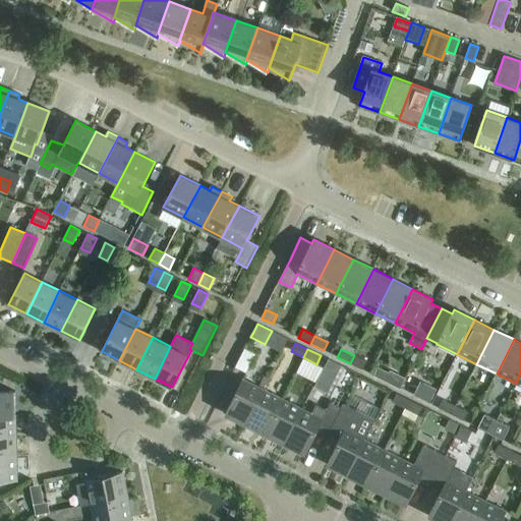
[(354,355),(350,363),(362,370),(366,361),(354,355)]
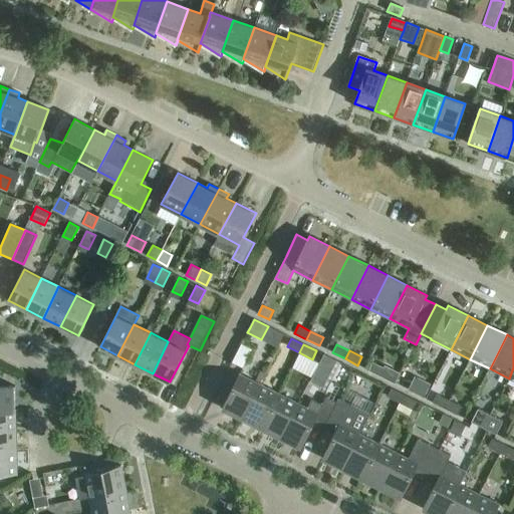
[(318,365),(330,372),(336,361),(323,355),(318,365)]
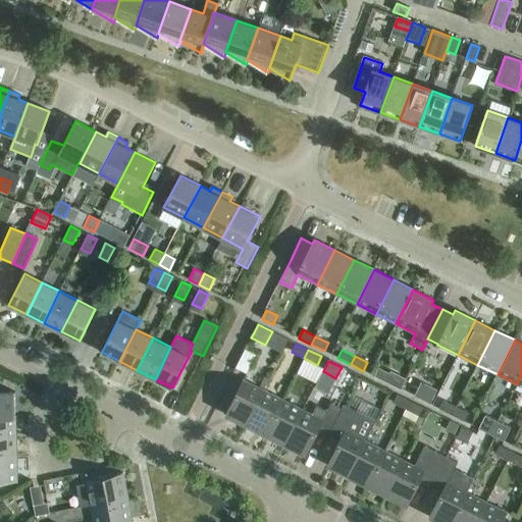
[(375,376),(385,381),(389,373),(379,368),(375,376)]
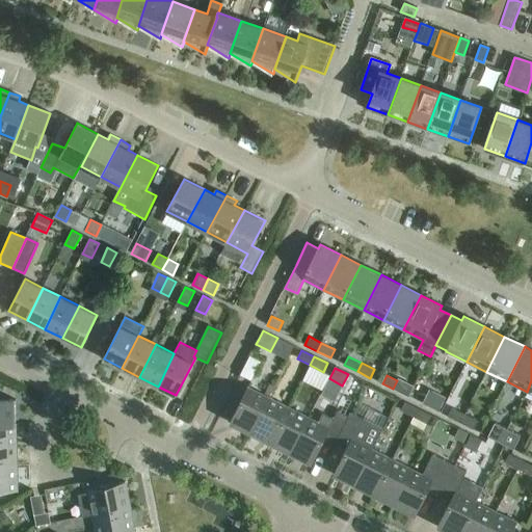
[(231,422),(251,432),(269,398),(248,388),(231,422)]
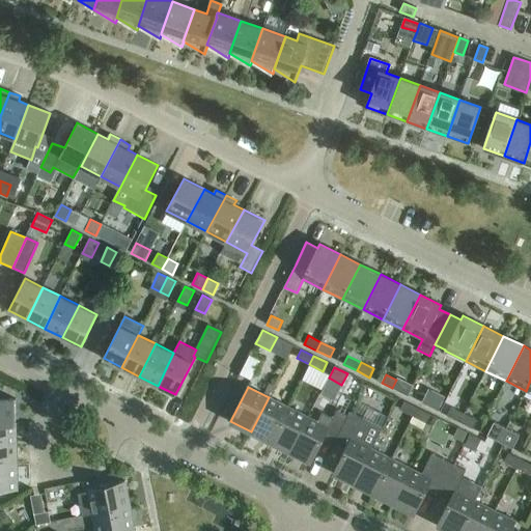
[(426,393),(422,402),(438,411),(445,397),(432,391),(430,395),(426,393)]
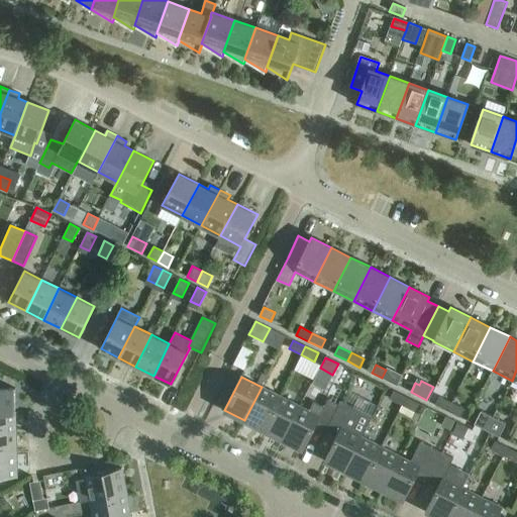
[(244,420),(264,430),(281,396),(262,387),(244,420)]
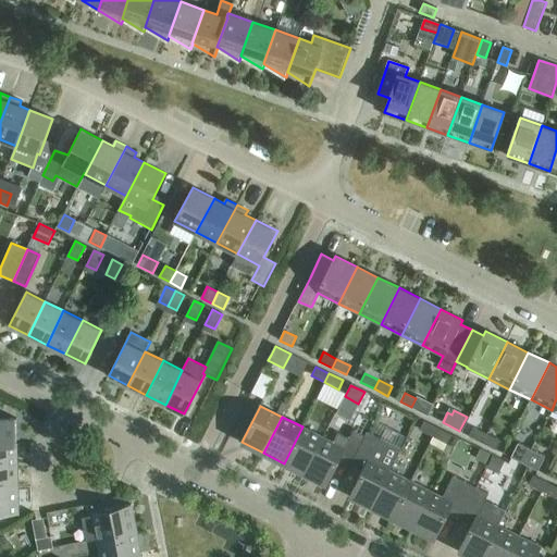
[(0,444),(16,444),(16,419),(0,419),(0,444)]
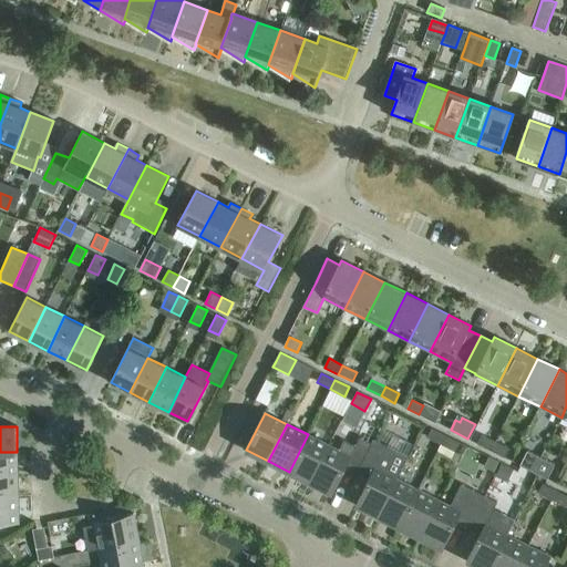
[(428,437),(441,445),(445,435),(432,429),(428,437)]
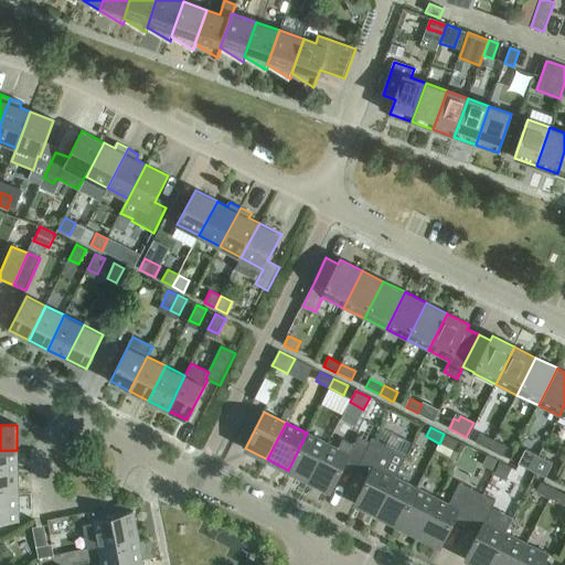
[(288,470),(309,481),(328,444),(307,433),(288,470)]
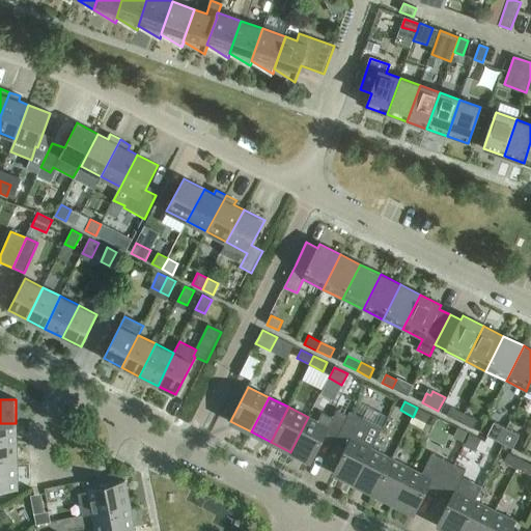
[(417,408),(413,417),(426,423),(430,415),(417,408)]
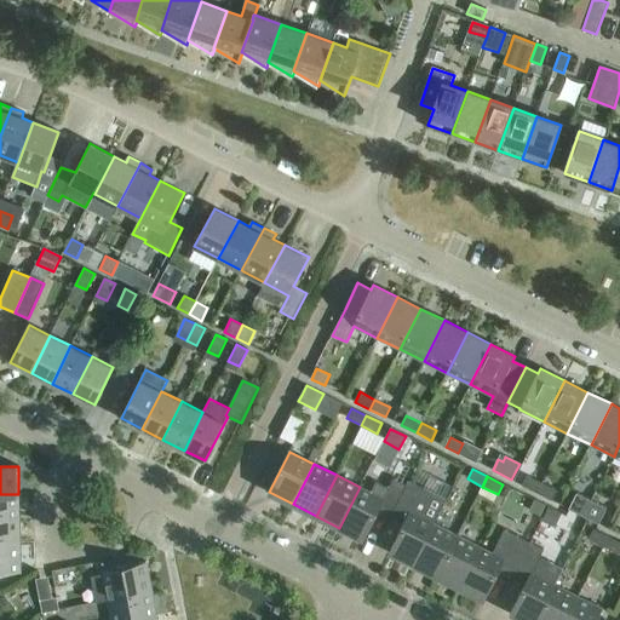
[(522,486),(537,493),(541,483),(527,476),(522,486)]
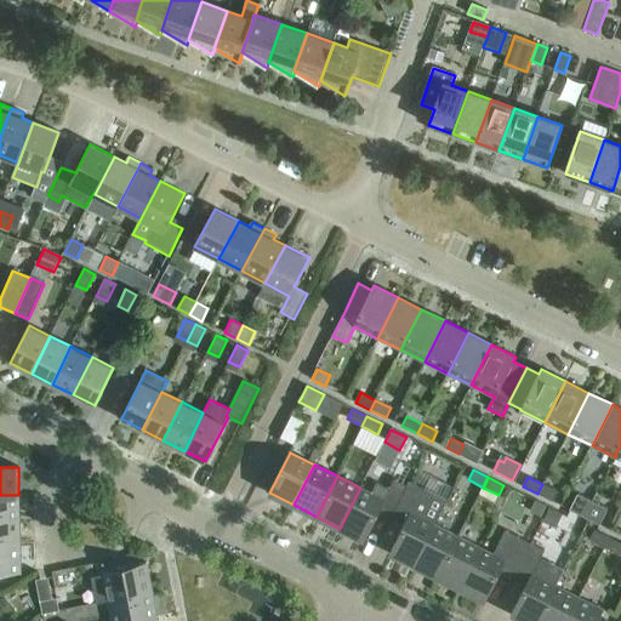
[(382,506),(394,512),(408,486),(394,479),(389,489),(377,483),(371,493),(360,488),(340,529),(364,541),(382,506)]
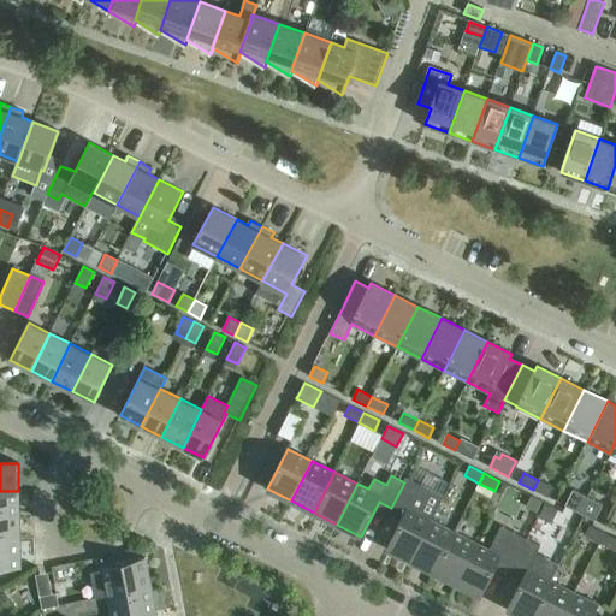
[(444,496),(407,478),(404,483),(391,508),(404,514),(386,549),(410,561),(431,521),(444,496)]
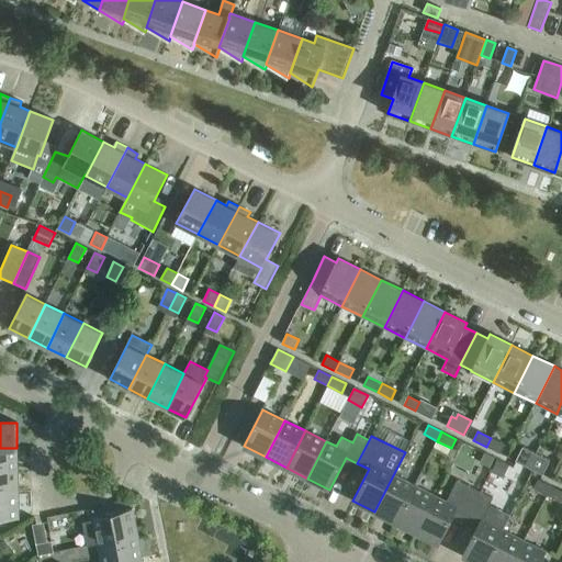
[(491,438),(486,447),(501,454),(505,445),(491,438)]
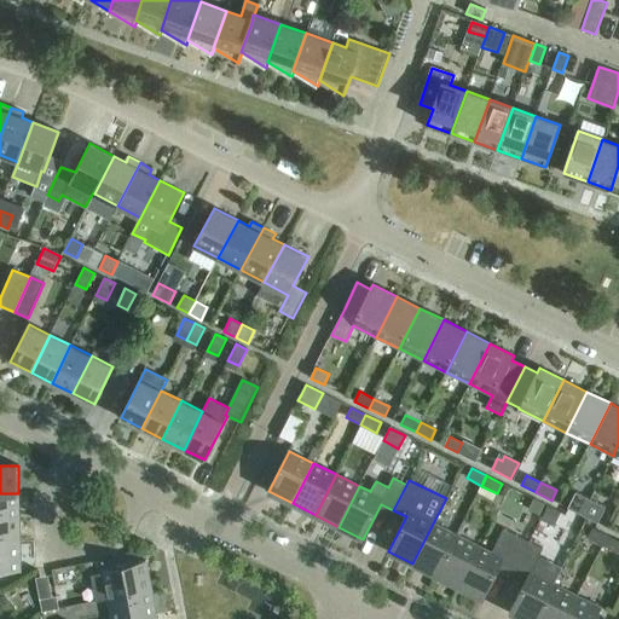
[(567,508),(583,516),(591,499),(576,492),(567,508)]
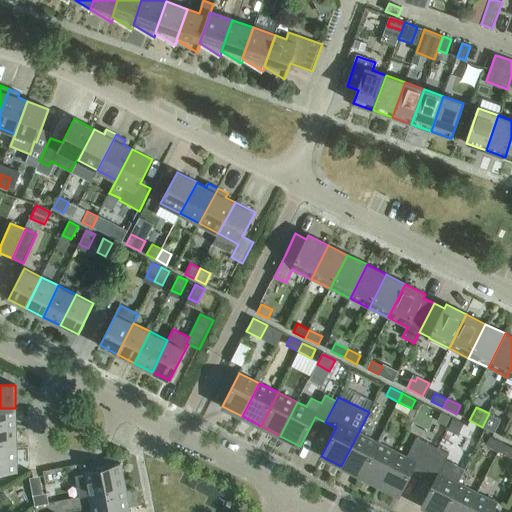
[(0,408),(0,428),(16,428),(15,408),(0,408)]
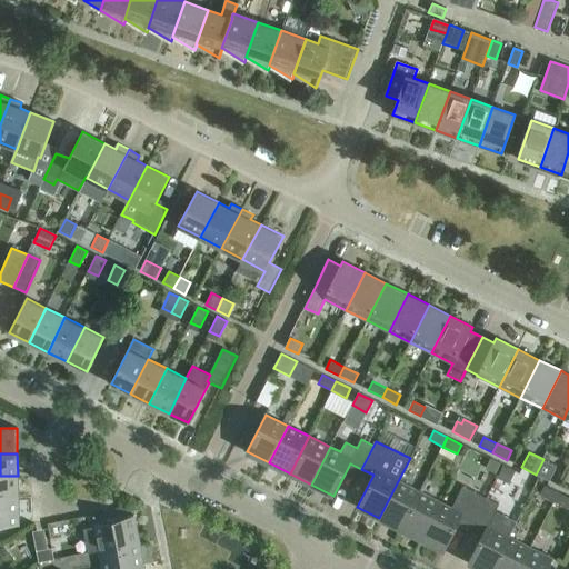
[(543,459),(536,475),(549,481),(557,466),(543,459)]
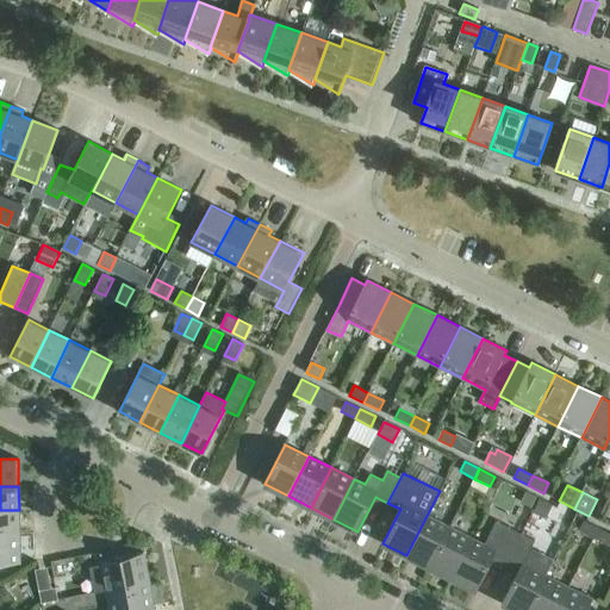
[(531,508),(536,498),(527,493),(521,503),(531,508)]
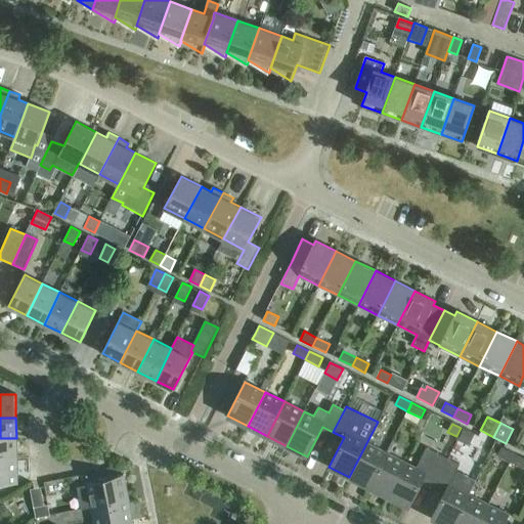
[(469,445),(474,435),(464,430),(459,440),(469,445)]
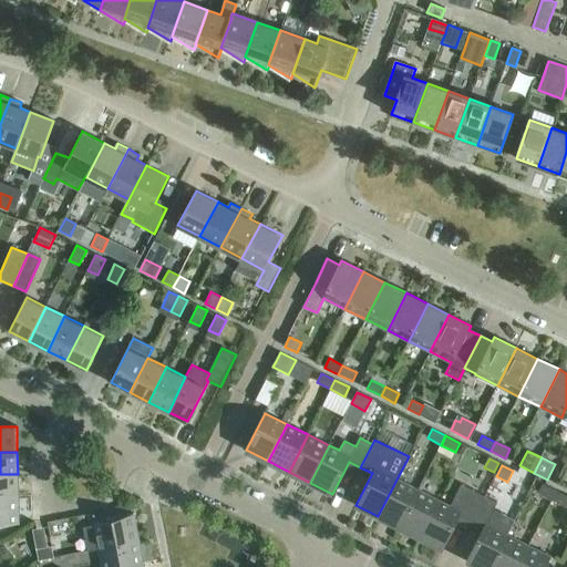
[(0,474),(0,496),(18,496),(18,474),(0,474)]
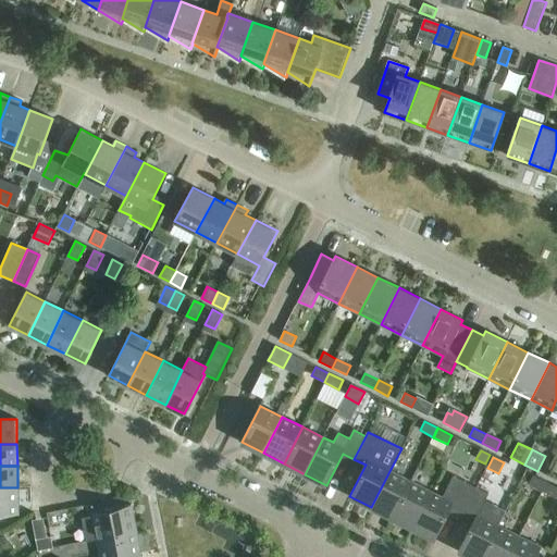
[(371,507),(393,518),(411,481),(390,471),(371,507)]
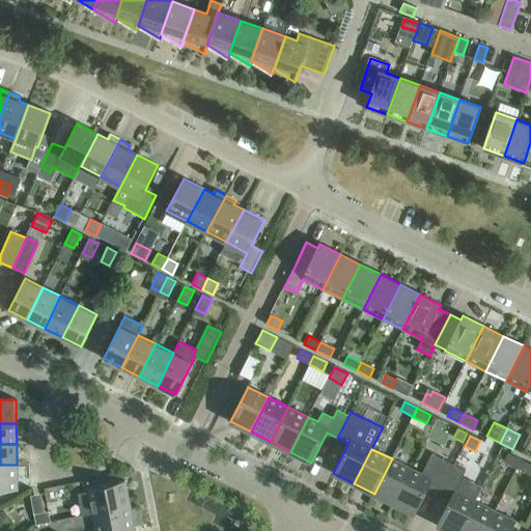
[(429,484),(441,491),(454,465),(432,453),(422,474),(412,469),(394,504),(415,514),(429,484)]
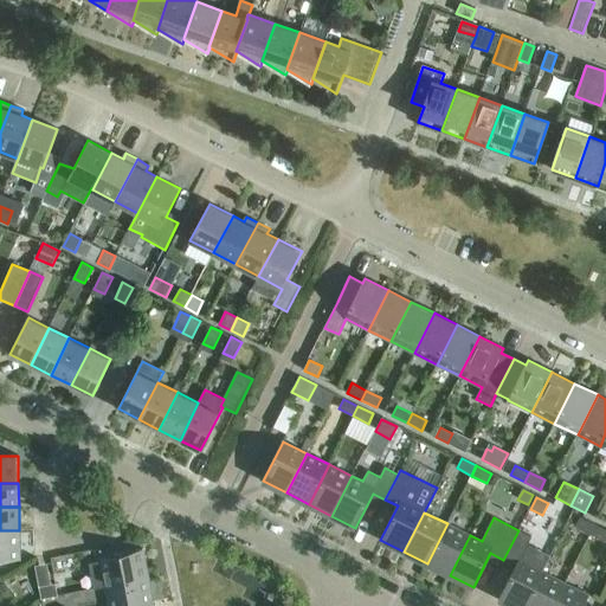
[(575,528),(591,535),(595,526),(580,517),(575,528)]
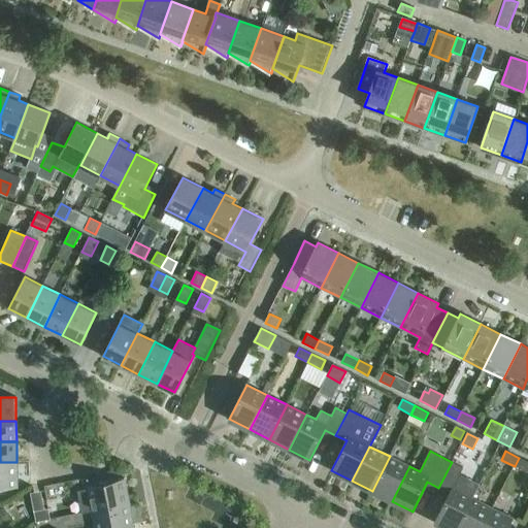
[(372,491),(392,501),(409,466),(390,456),(372,491)]
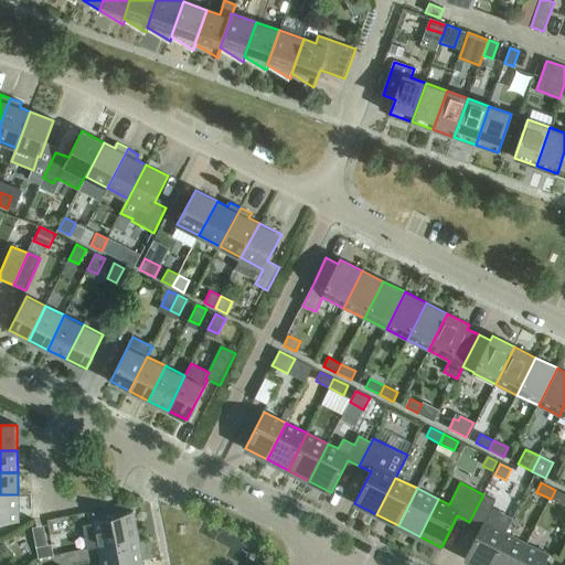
[(564,494),(555,490),(551,499),(564,505),(564,502),(564,494)]
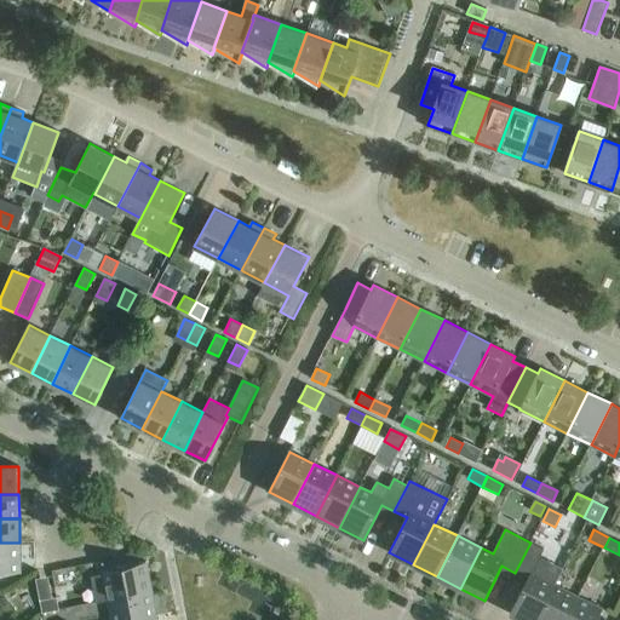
[(19,543),(0,543),(0,572),(21,572),(19,543)]
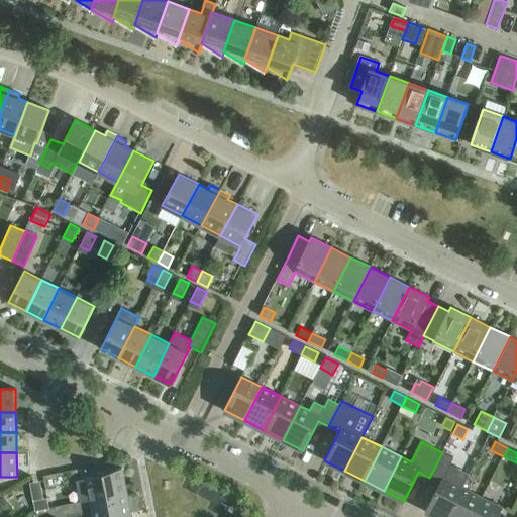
[(435,516),(447,516),(462,488),(470,475),(458,469),(450,464),(453,458),(442,452),(429,478),(440,483),(425,512),(435,516)]
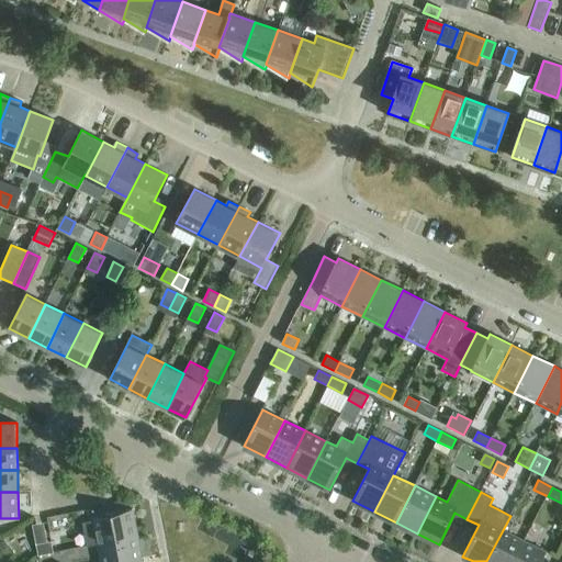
[(137,536),(133,509),(93,517),(94,520),(83,523),(88,546),(99,543),(137,536)]
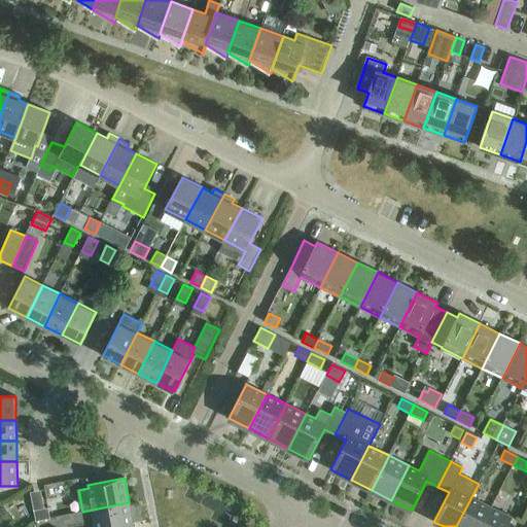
[(456,526),(481,526),(492,507),(471,497),(456,526)]
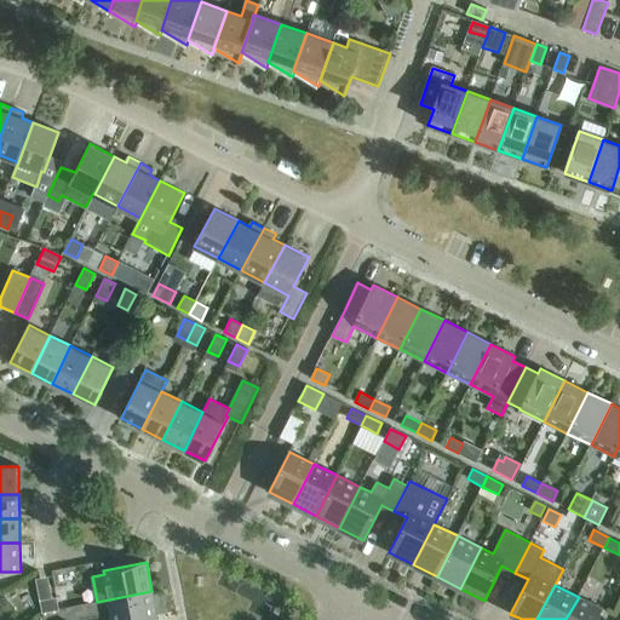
[(109,600),(112,619),(131,619),(156,615),(151,591),(109,600)]
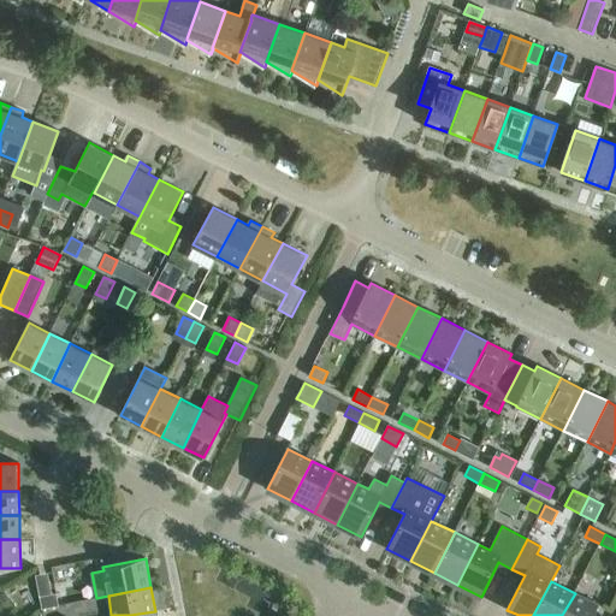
[(40,597),(42,609),(59,606),(57,593),(40,597)]
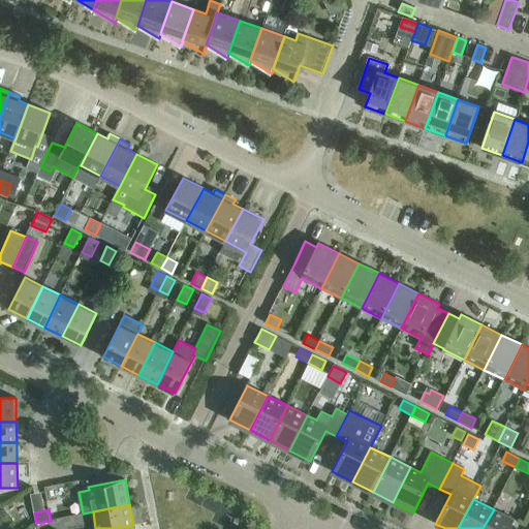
[(494,509),(483,528),(508,528),(515,520),(494,509)]
